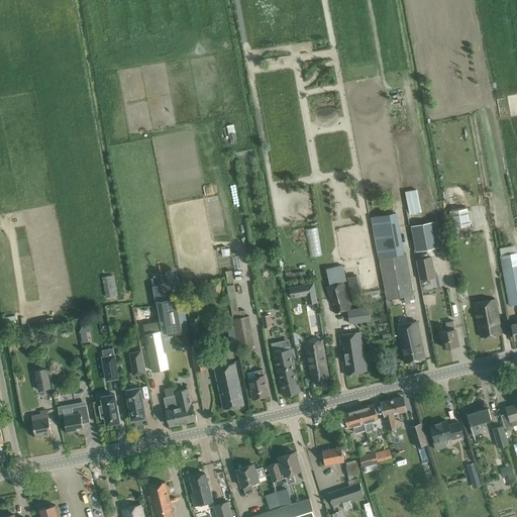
[(236,132),(229,133),(230,140),(231,143),(236,142),(236,139),(237,139),(236,132)]
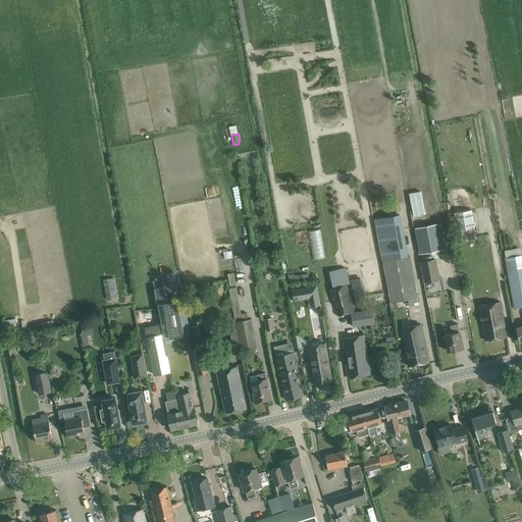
[(466,172),(449,174),(461,244),(477,242),(466,172)]
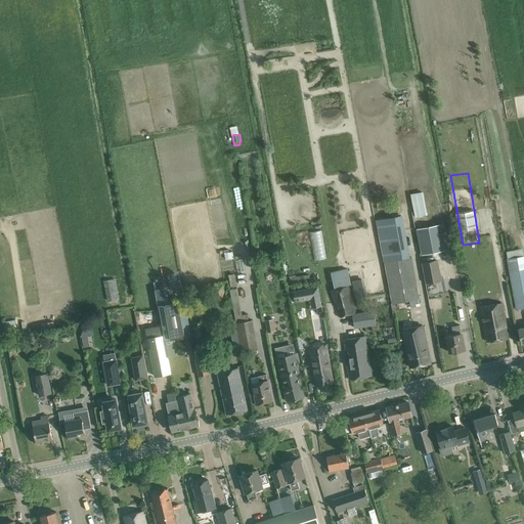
[(377,220),(385,262),(409,257),(402,216),(377,220)]
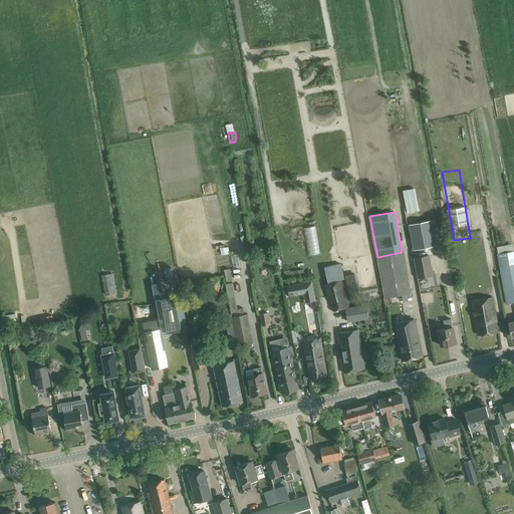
[(409,225),(409,226),(413,250),(437,245),(432,220),(409,225)]
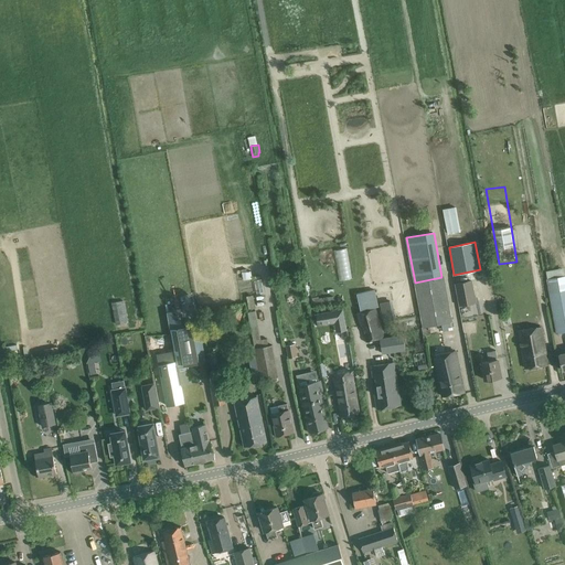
[(347,247),(333,249),(339,280),(352,277),(347,247)]
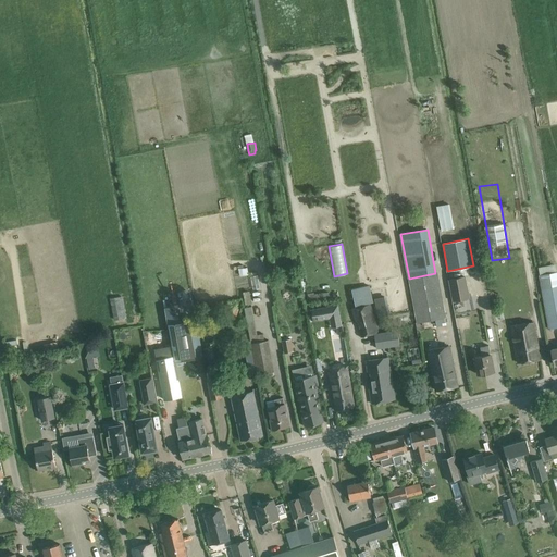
[(244,268),(244,264),(237,265),(239,276),(248,274),(247,267),(244,268)]
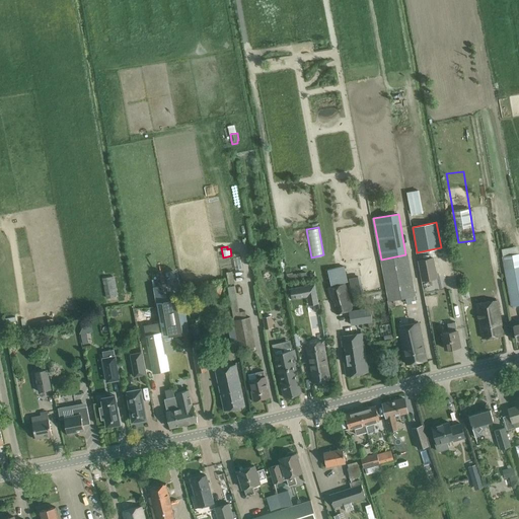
[(518,252),(503,256),(511,306),(518,304),(518,252)]
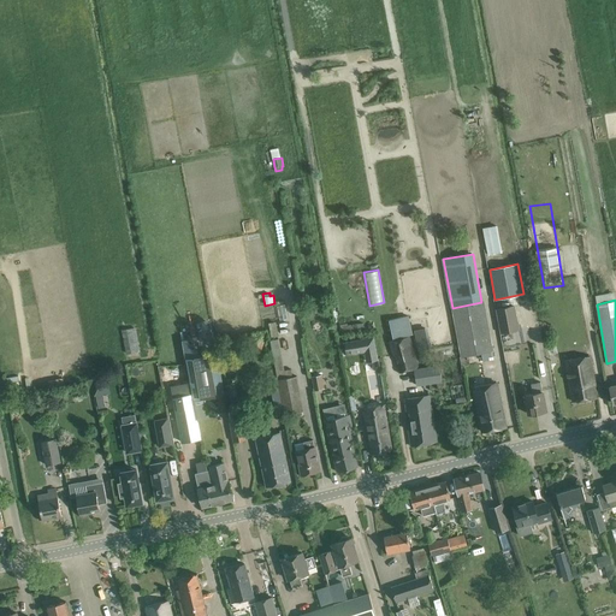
[(481,302),(452,308),(462,357),(493,351),(484,302),(481,302)]
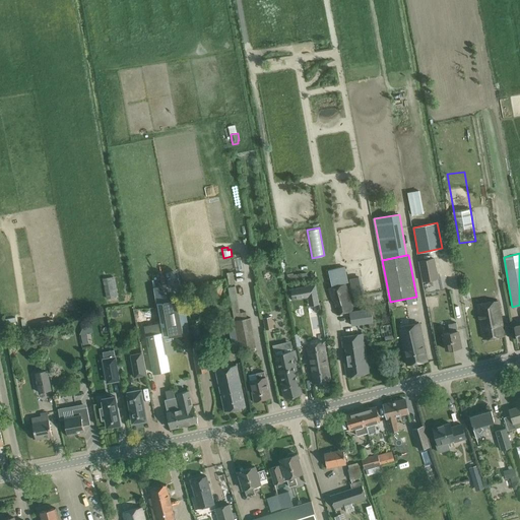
[(435,258),(419,261),(424,281),(438,279),(435,258)]
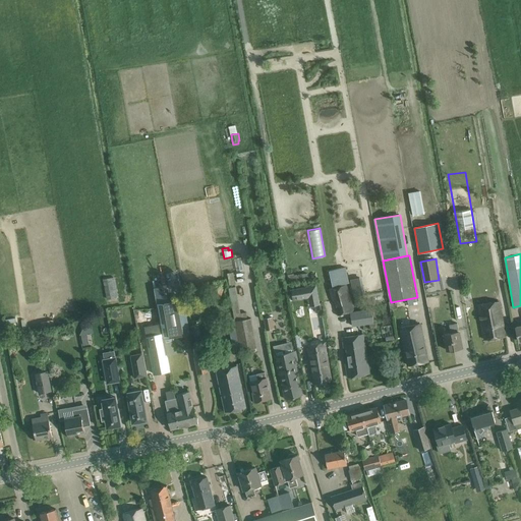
[(332,285),(349,281),(346,267),(329,271),(332,285)]
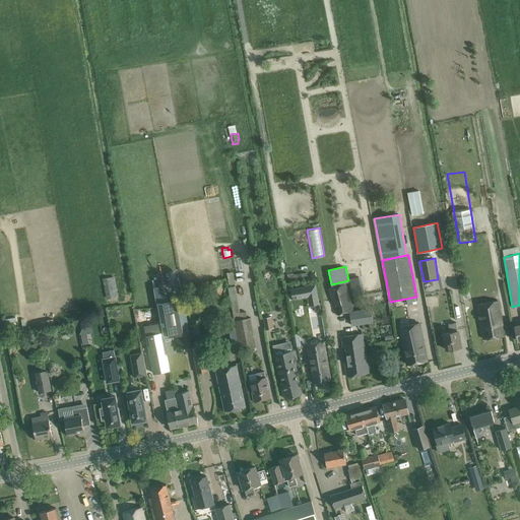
[(114,276),(103,278),(106,299),(118,297),(114,276)]
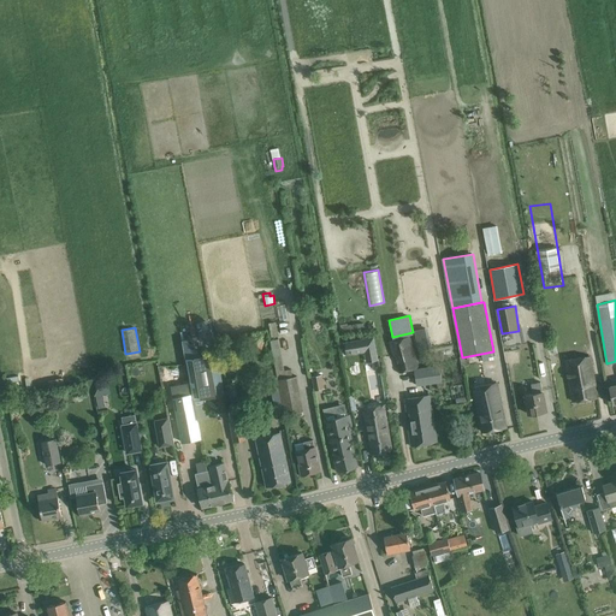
[(412,335),(394,339),(389,341),(392,356),(395,355),(398,373),(415,369),(416,384),(442,380),(439,362),(434,362),(434,366),(420,368),(412,335)]
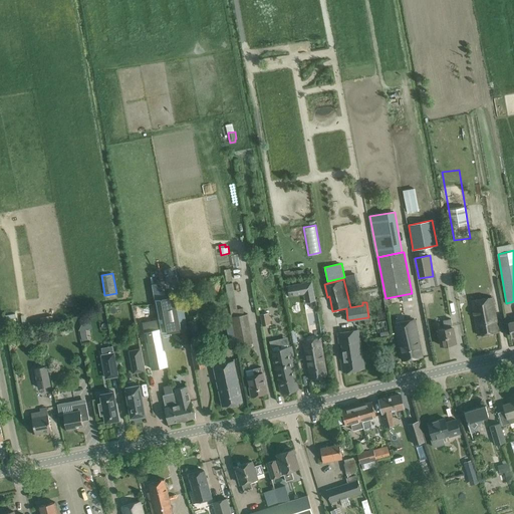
[(311,281),(287,285),(289,295),(303,293),(313,291),(311,281)]
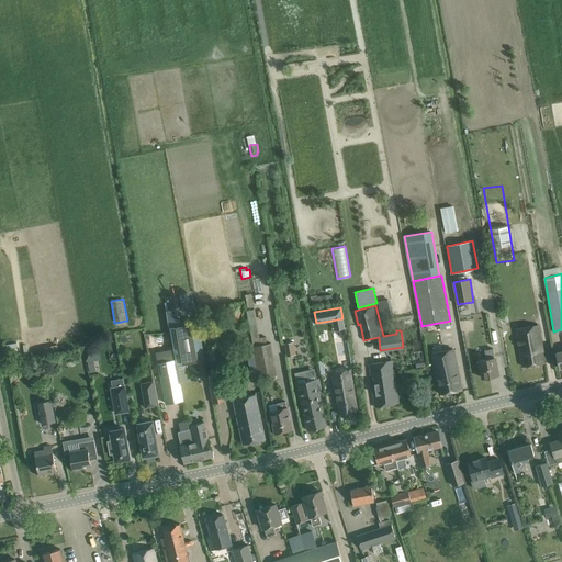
[(232,308),(228,318),(238,322),(242,312),(232,308)]
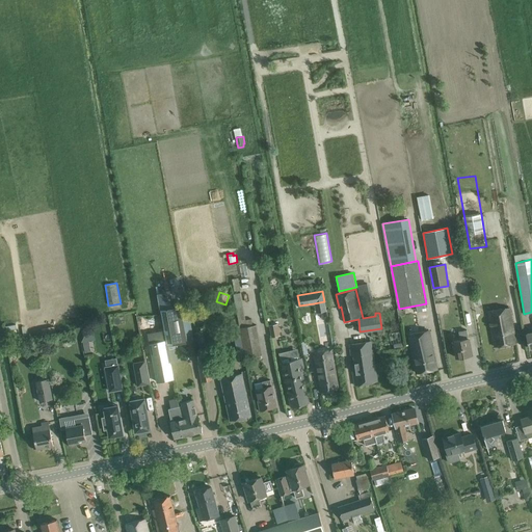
[(242,295),(234,296),(245,358),(263,354),(257,324),(253,325),(251,319),(246,320),(242,295)]
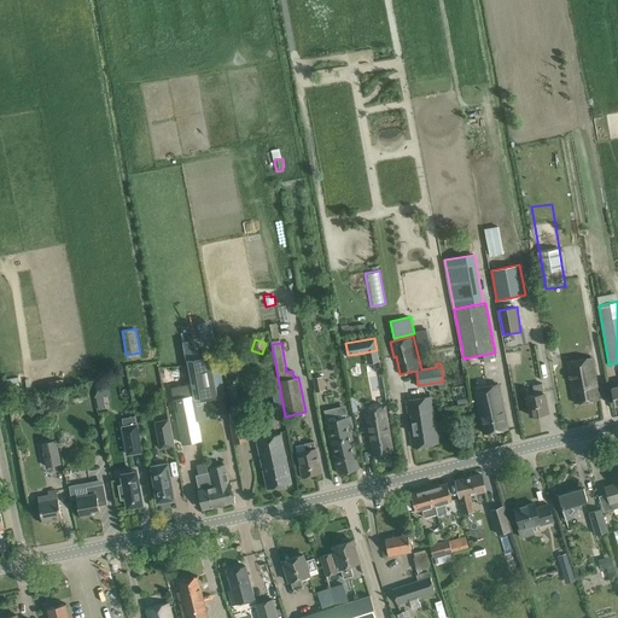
[(505,347),(508,363),(520,361),(516,344),(505,347)]
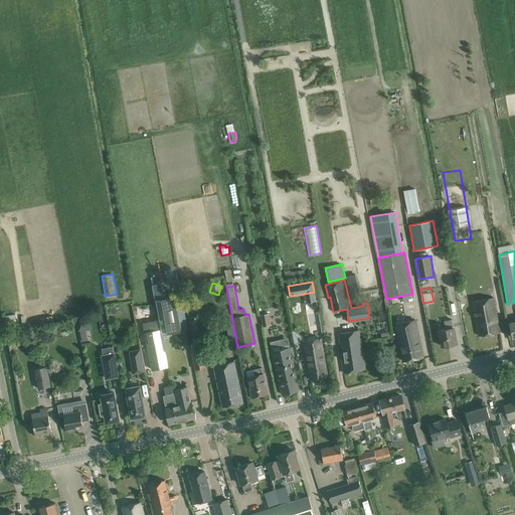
[(466,288),(457,290),(458,298),(467,297),(466,288)]
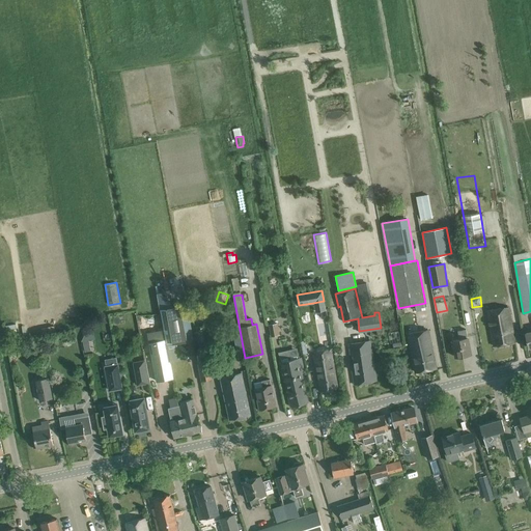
[(161,309),(165,331),(167,344),(194,339),(187,304),(161,309)]
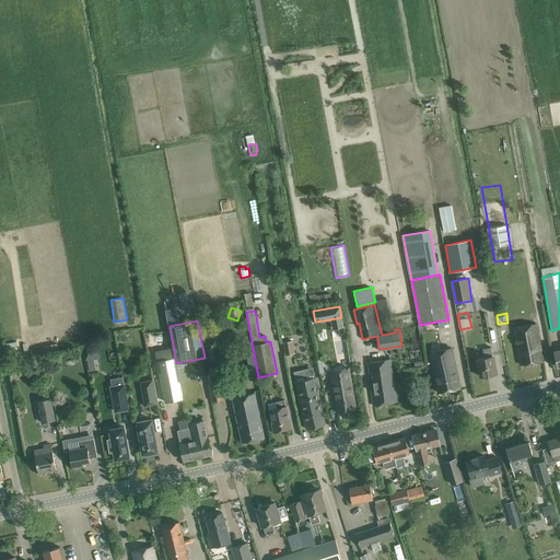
[(544,361),(541,350),(538,325),(515,328),(521,364),(544,361)]
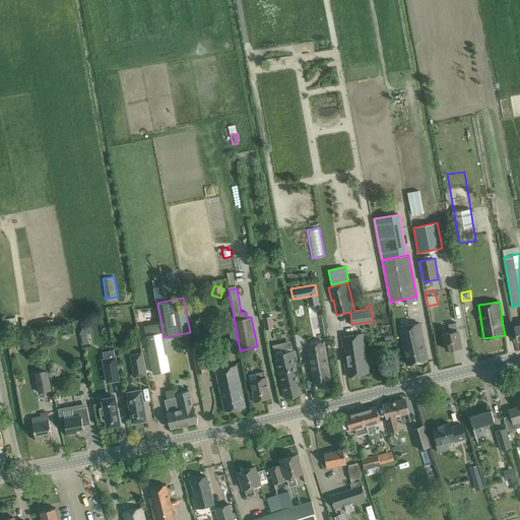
[(273,328),(272,316),(263,318),(265,329),(273,328)]
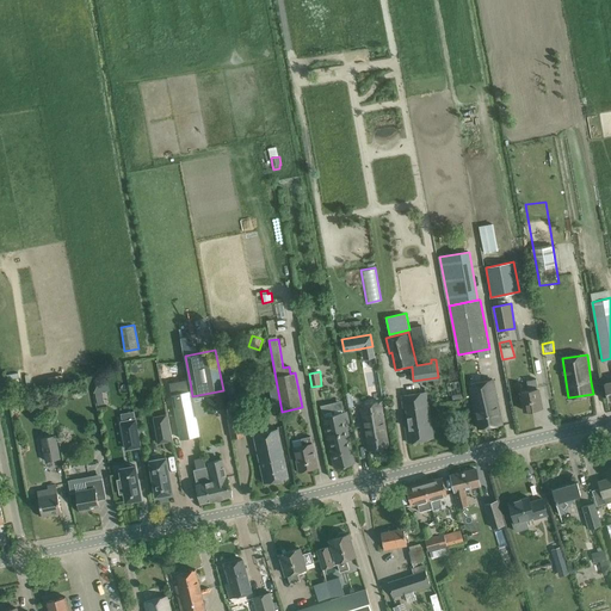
[(542,407),(536,380),(529,381),(525,378),(518,380),(517,383),(518,392),(520,393),(524,411),(542,407)]
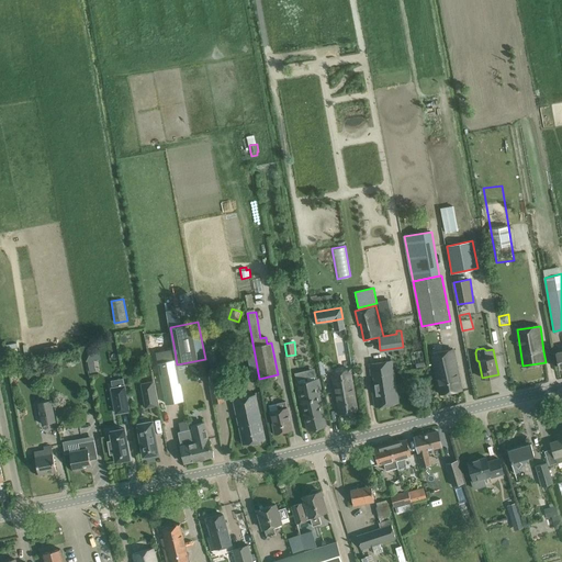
[(148,356),(154,382),(158,404),(166,403),(166,404),(183,401),(181,386),(177,364),(175,350),(148,356)]
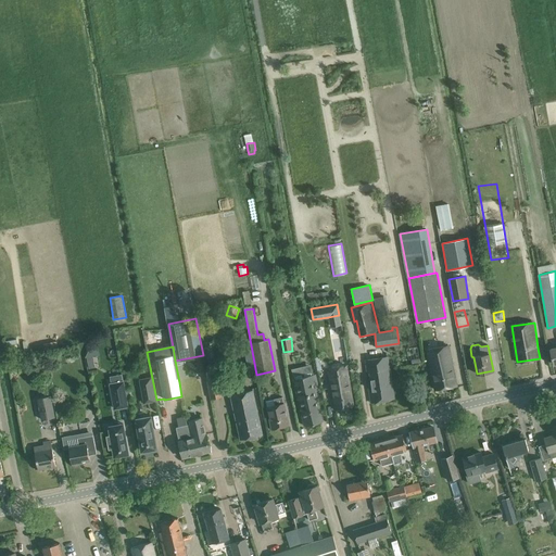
[(427,351),(432,379),(434,390),(456,386),(451,356),(449,346),(427,351)]
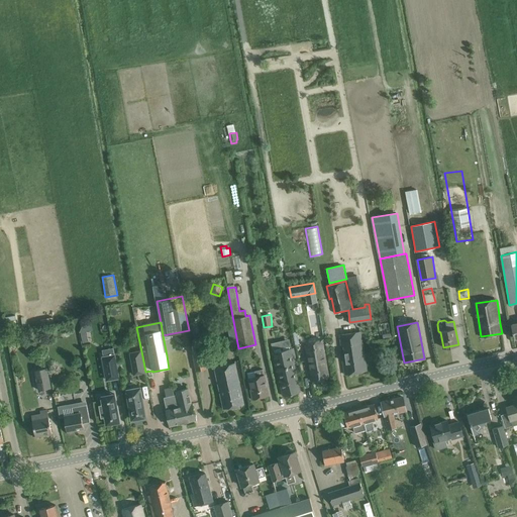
[(367,371),(365,360),(359,332),(341,335),(343,345),(344,345),(345,350),(341,353),(345,375),(367,371)]
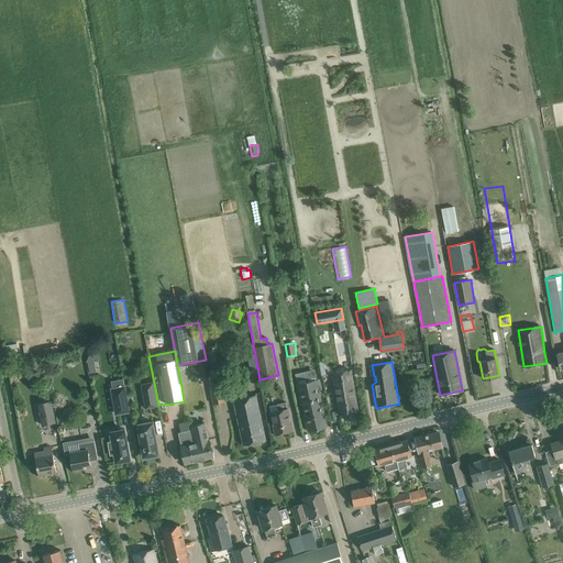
[(357,411),(355,400),(351,371),(332,374),(339,415),(357,411)]
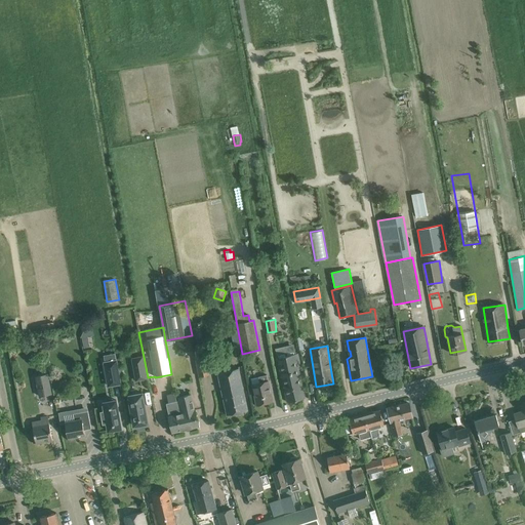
[(300,368),(298,358),(297,354),(278,358),(287,402),(305,398),(298,368),(300,368)]
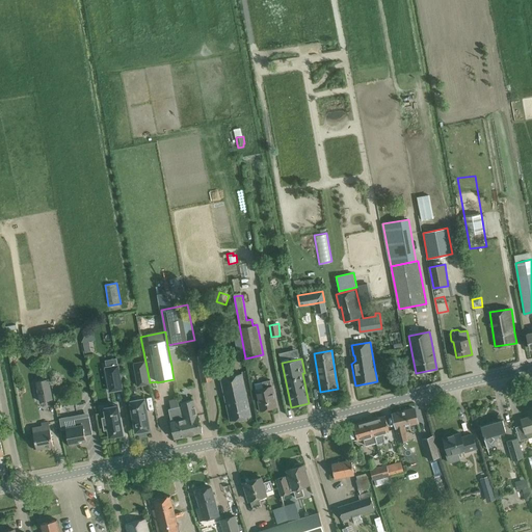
[(209,360),(198,362),(203,381),(213,379),(209,360)]
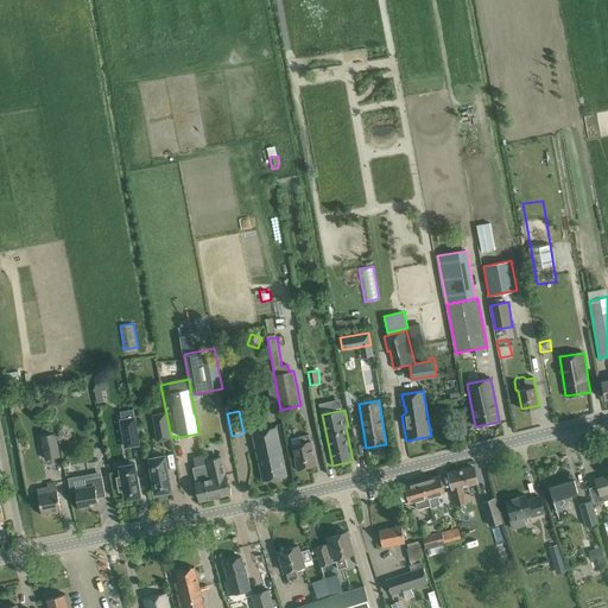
[(165,412),(153,415),(158,441),(170,438),(165,412)]
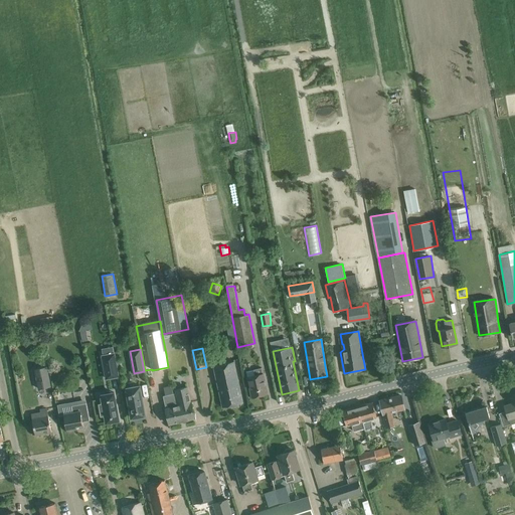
[(114,354),(104,356),(108,378),(119,376),(114,354)]
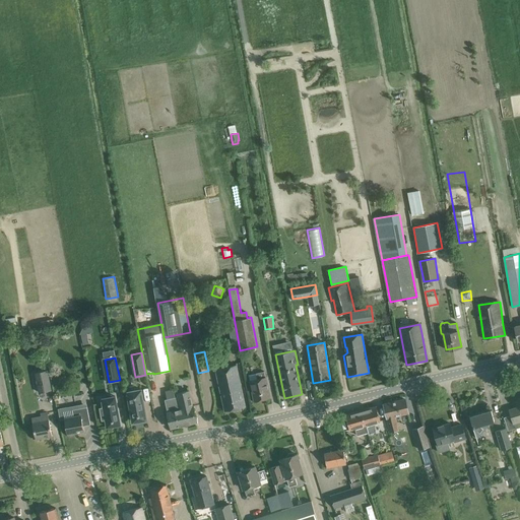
[(246,406),(244,396),(237,365),(215,369),(224,411),(246,406)]
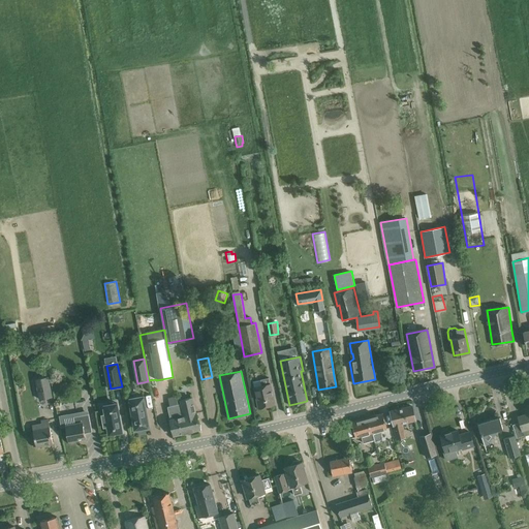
[(59,375),(52,382),(58,387),(64,380),(59,375)]
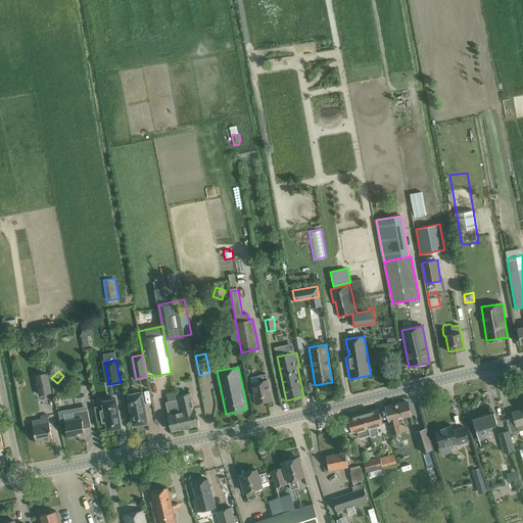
[(47,372),(36,375),(40,394),(51,392),(47,372)]
